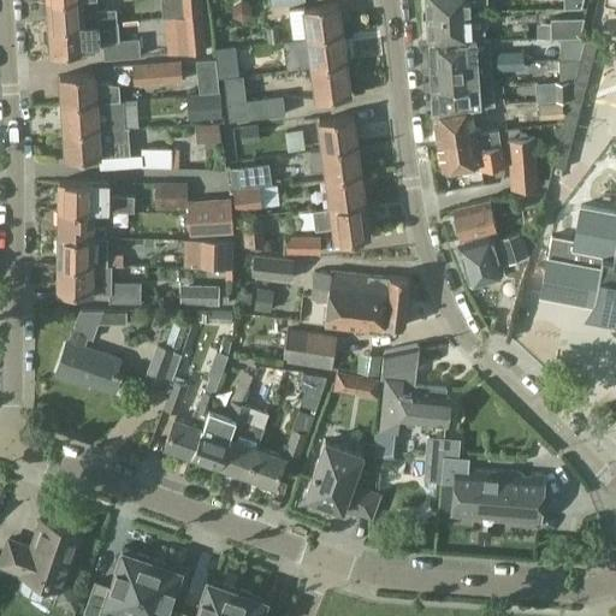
[(46,0),(48,27),(98,23),(116,22),(114,9),(96,10),(95,0),(46,0)]
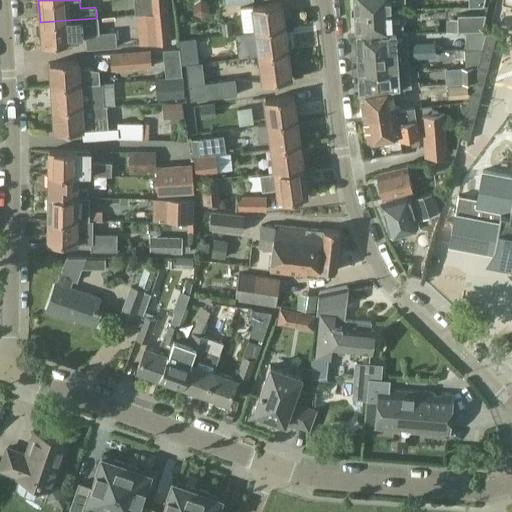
[(148,0),(150,15),(168,14),(167,0),(148,0)]
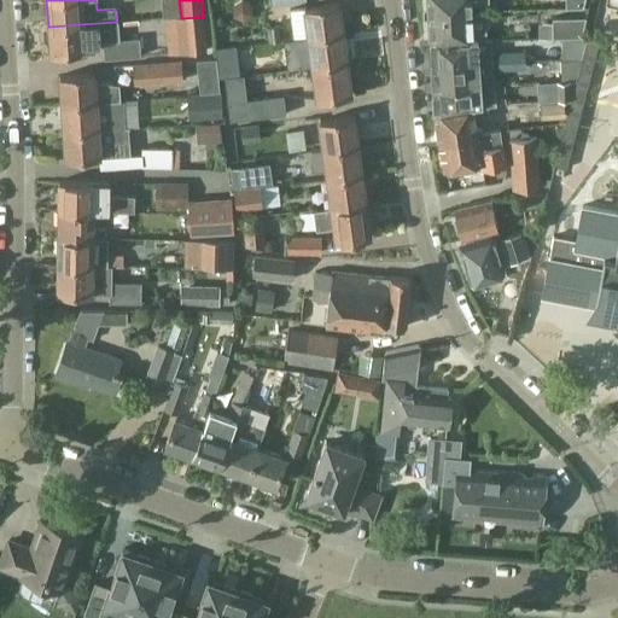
[(424,0),(426,19),(472,17),(471,5),(488,4),(487,0),(424,0)]
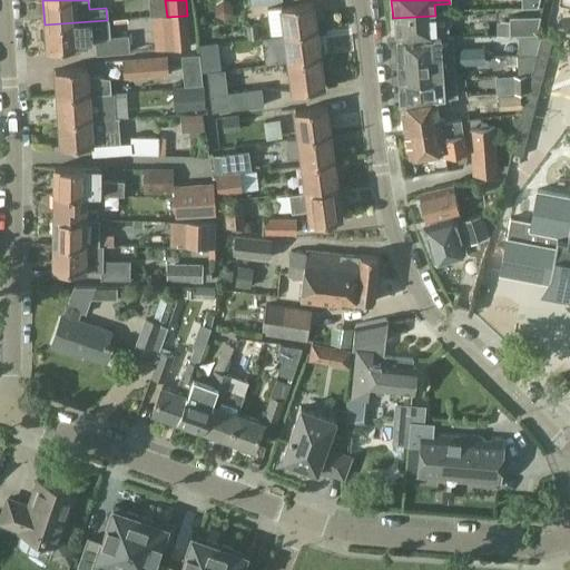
[(284,36),(314,31),(311,5),(279,9),(284,36)]
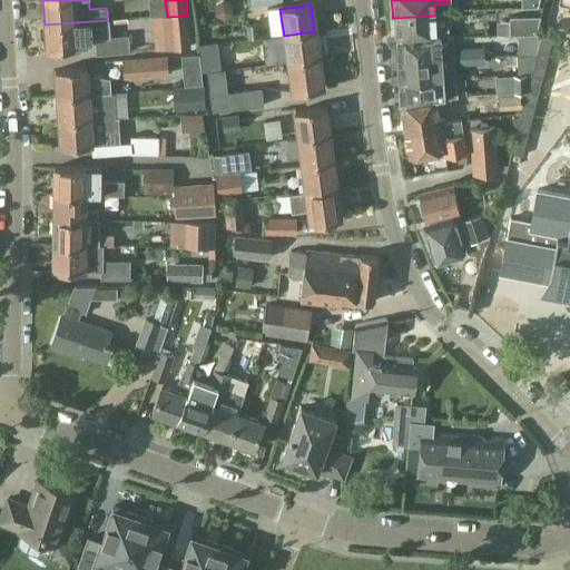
[(448,37),(451,37),(450,15),(435,16),(393,18),(394,39),(439,37),(448,37)]
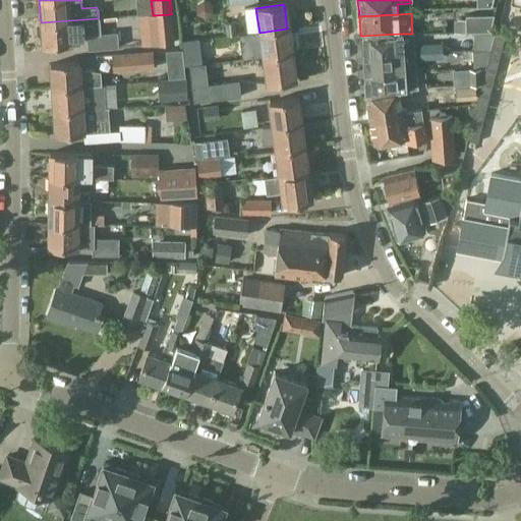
[(173,45),(171,14),(153,15),(157,46),(173,45)]
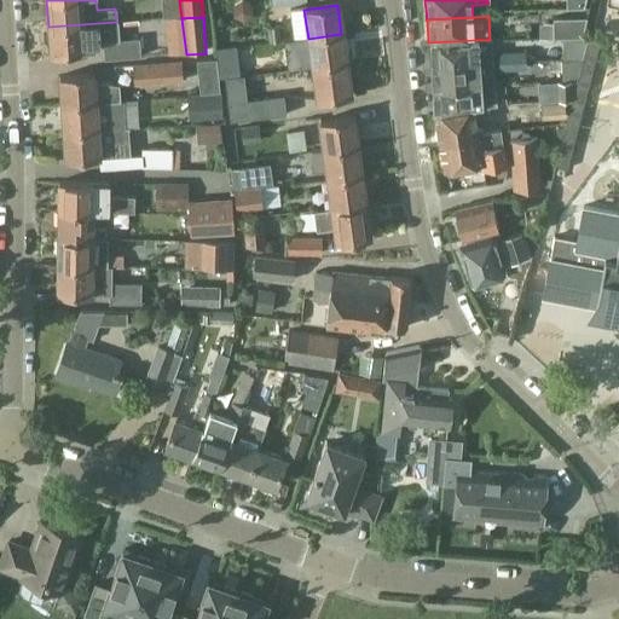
[(562,39),(582,39),(586,18),(551,18),(551,23),(554,40),(562,39)]
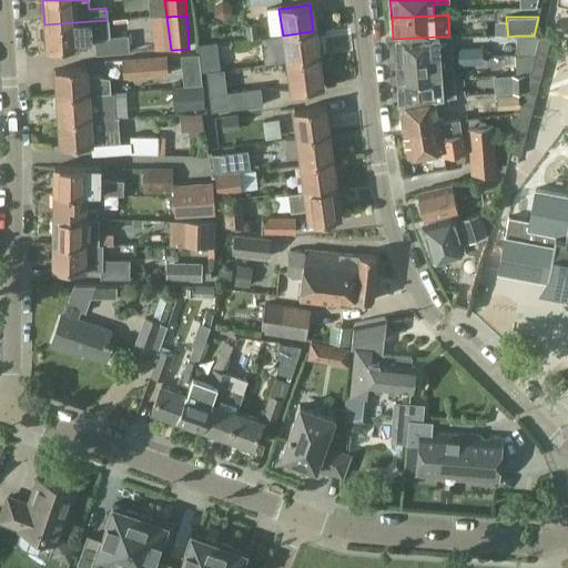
[(46,37),(46,50),(78,48),(77,46),(87,44),(87,42),(95,42),(95,40),(108,39),(107,20),(90,21),(44,24),(44,27),(42,27),(41,29),(41,36),(43,37),(46,37)]
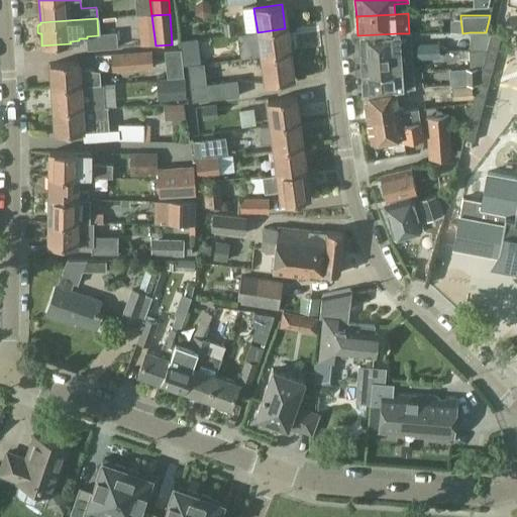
[(225,36),(235,35),(233,22),(224,23),(225,36)]
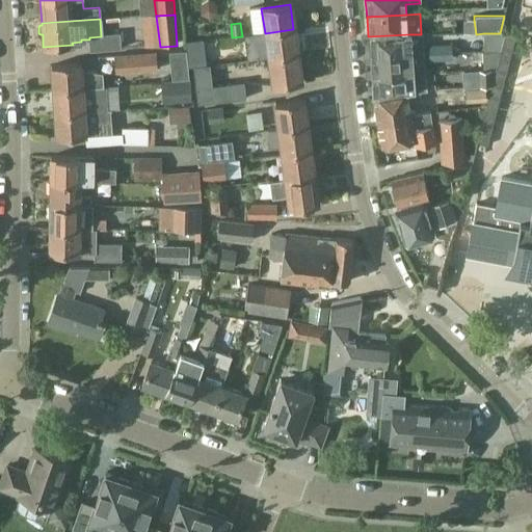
[(268,58),(297,55),(293,29),(265,33),(268,58)]
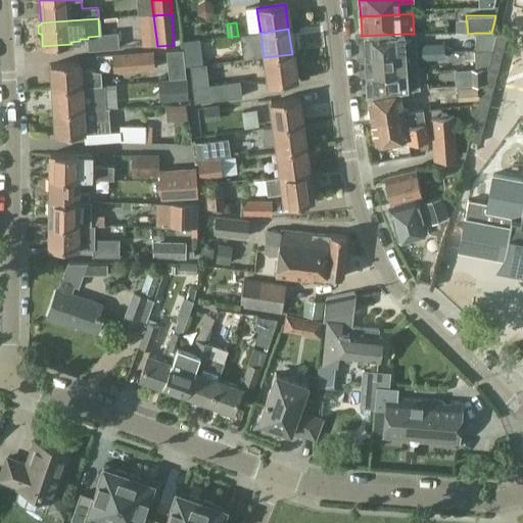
[(496,33),(475,115),(485,119),(507,36),(496,33)]
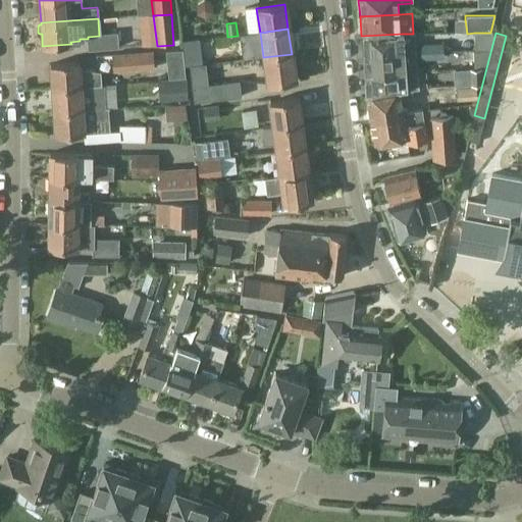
[(490,49),(494,33),(490,33),(474,33),(475,50),(490,49)]
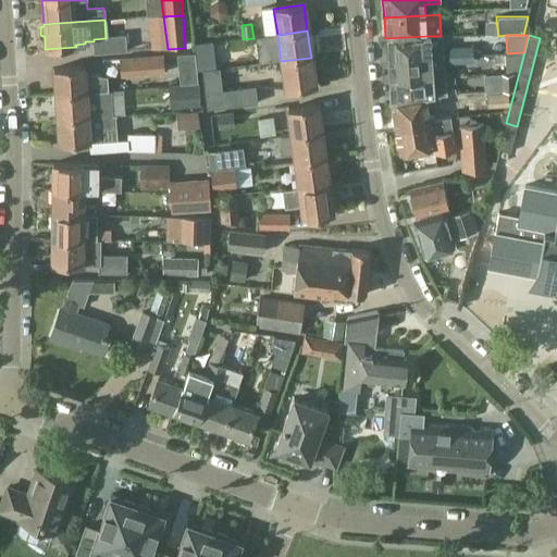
[(387,60),(442,57),(442,47),(441,36),(437,36),(429,36),(385,38),(387,60)]
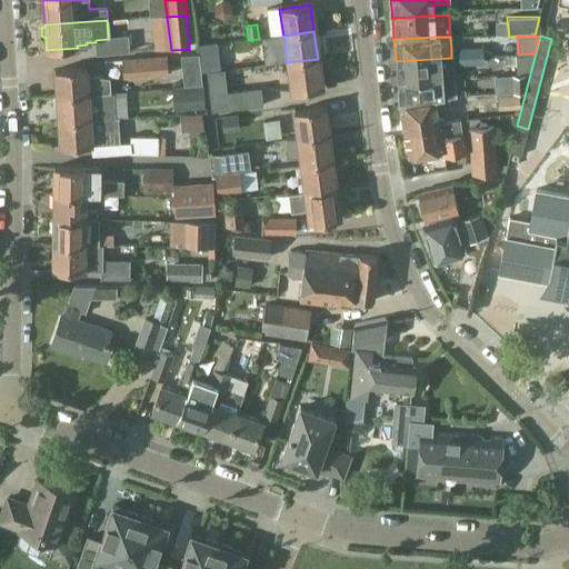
[(97,57),(131,55),(130,38),(108,39),(96,40),(96,42),(97,57)]
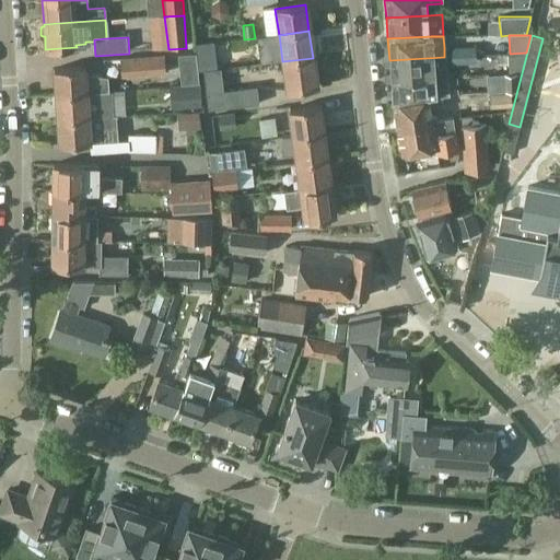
[(197,45),(198,58),(210,57),(208,43),(197,45)]
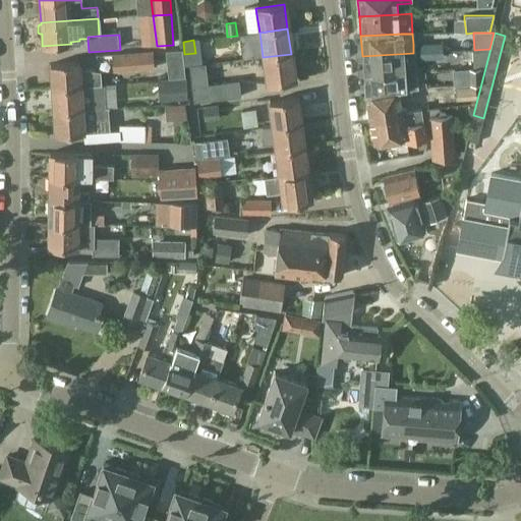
[(480,68),(484,68),(489,49),(474,50),(472,50),(473,69),(480,68)]
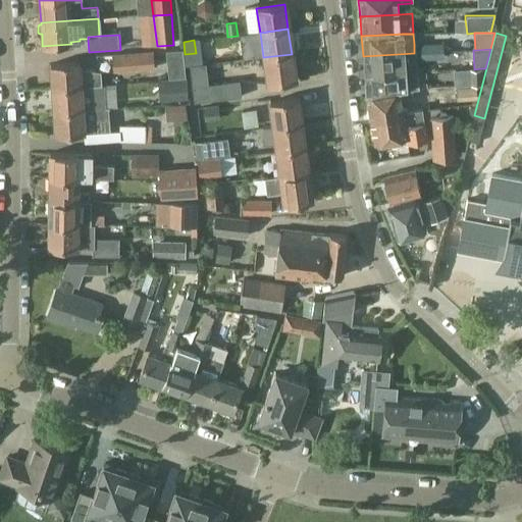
[(181,51),(165,52),(167,65),(183,63),(181,51)]
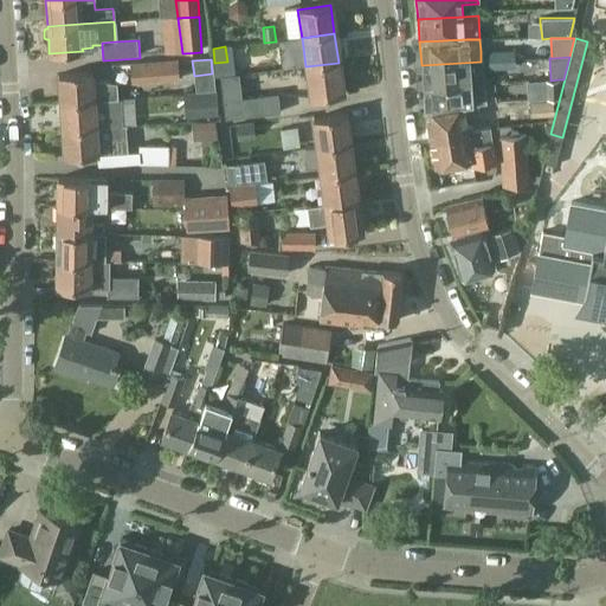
[(131,84),(180,81),(179,62),(130,64),(131,84)]
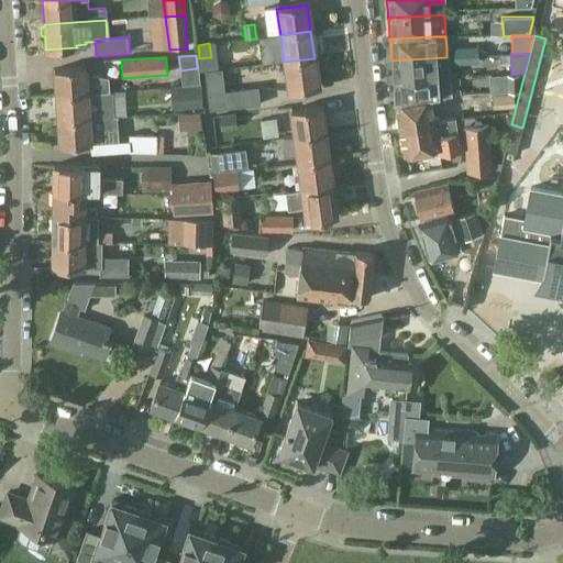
[(393,81),(448,78),(446,57),(392,61),(393,81)]
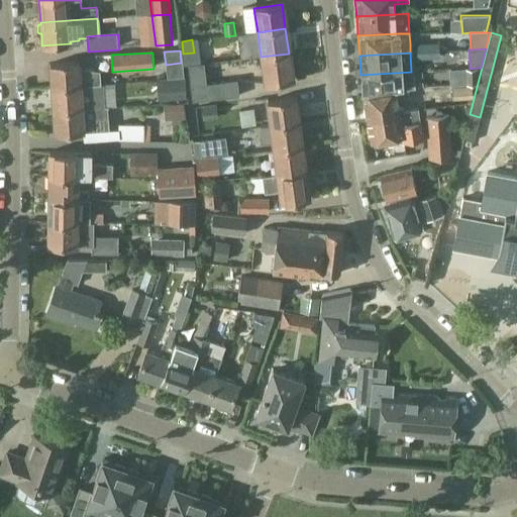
[(289,54),(261,57),(265,85),(292,81),(289,54)]
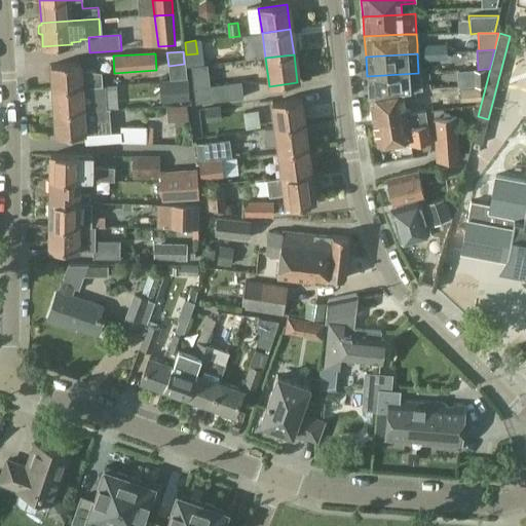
[(52,89),(94,86),(104,86),(103,73),(80,70),(79,63),(50,65),(52,89)]
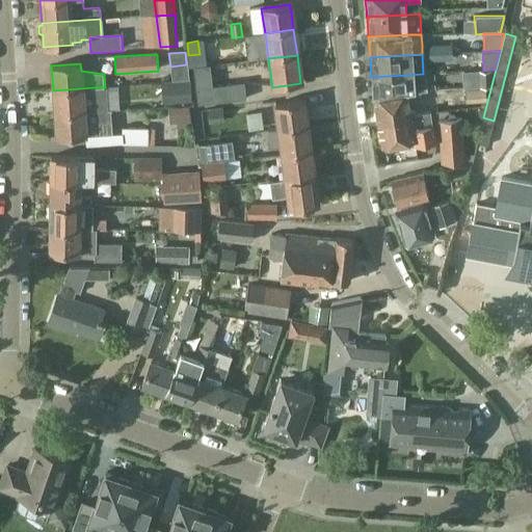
[(207,85),(205,67),(192,68),(196,104),(245,98),(243,81),(207,85)]
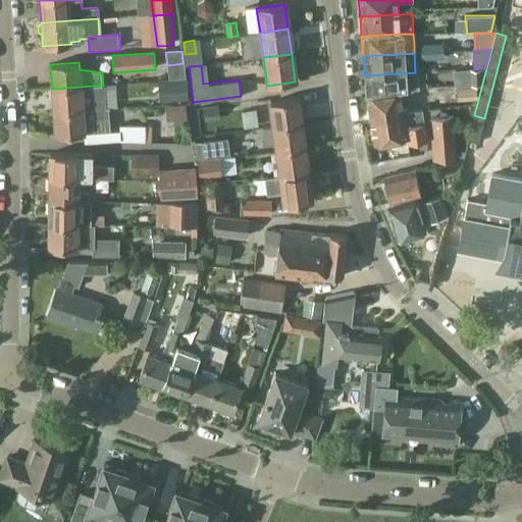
[(471,86),(482,85),(481,68),(474,69),(470,69),(471,86)]
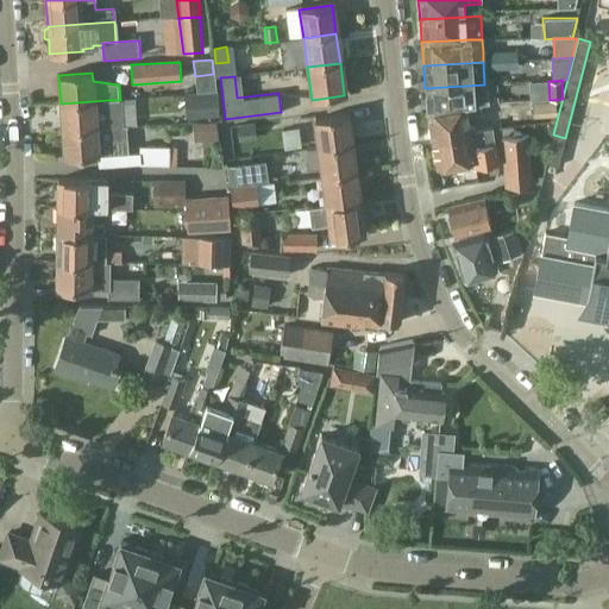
[(427,113),(479,106),(479,105),(485,105),(484,85),(425,88),(427,113)]
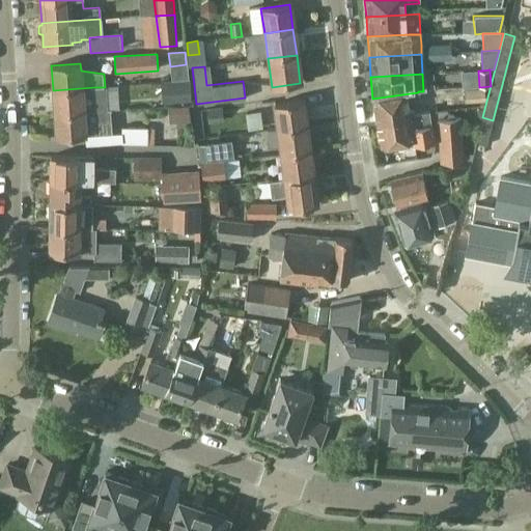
[(160,104),(189,103),(187,81),(158,83),(160,104)]
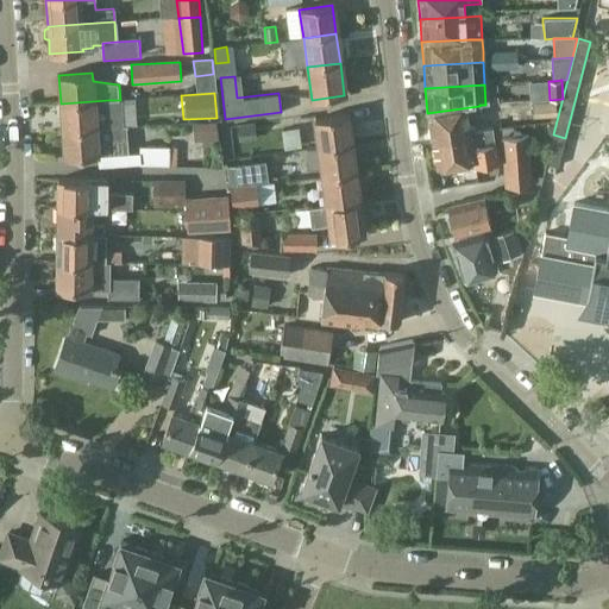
[(61,104),(63,130),(110,127),(108,100),(61,104)]
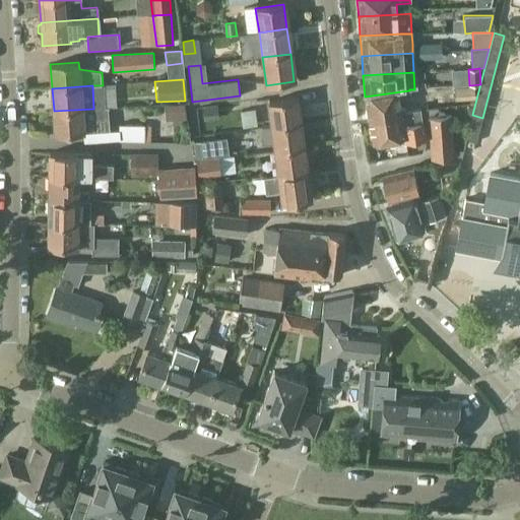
[(472,85),(467,86),(454,86),(454,102),(473,100),(472,85)]
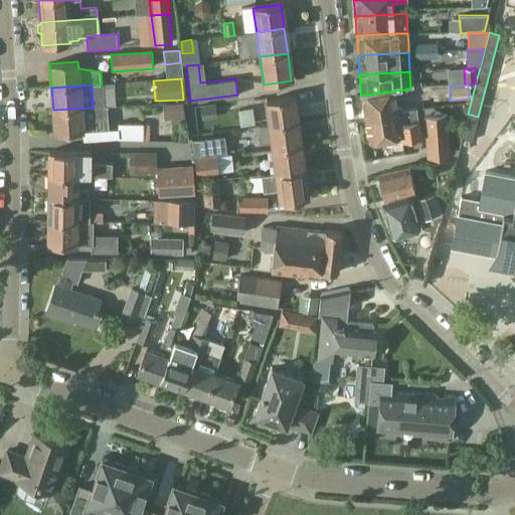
[(395,108),(399,107),(395,107),(393,100),(406,98),(405,90),(361,96),(365,119),(396,113),(395,108)]
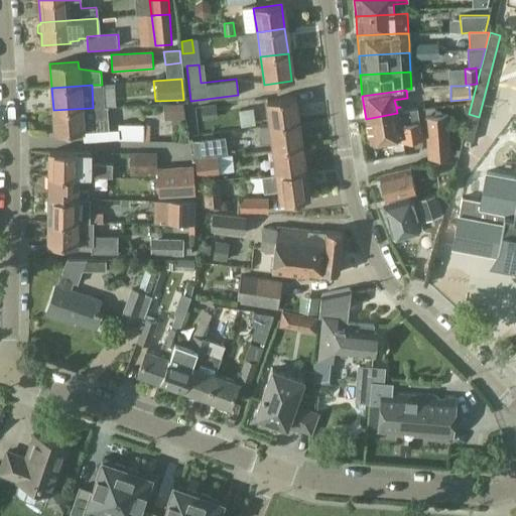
[(270,127),(297,123),(294,98),(266,102),(270,127)]
